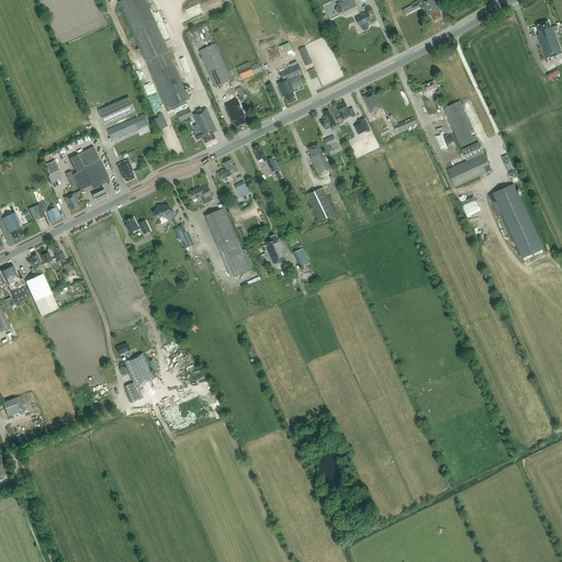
[(147,62),(154,75),(169,108),(190,99),(188,96),(187,92),(175,65),(169,52),(145,0),(124,0),(119,2),(146,62),(147,62)]
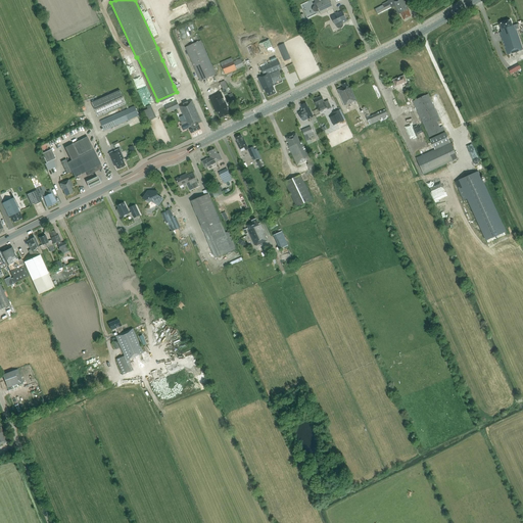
[(329,0),(315,0),(314,0),(315,3),(314,3),(315,6),(314,6),(314,7),(313,8),(313,9),(313,10),(313,11),(314,11),(315,12),(316,12),(317,12),(319,11),(320,13),(333,7),(329,0)]
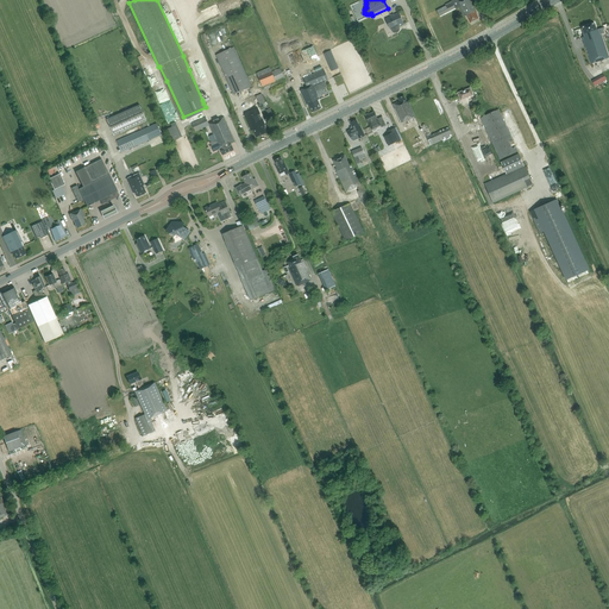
[(466,17),(470,24),(479,19),(476,13),(477,12),(475,10),(476,8),(471,0),(453,0),(445,5),(446,6),(437,11),(440,17),(459,7),(465,17),(466,17)]
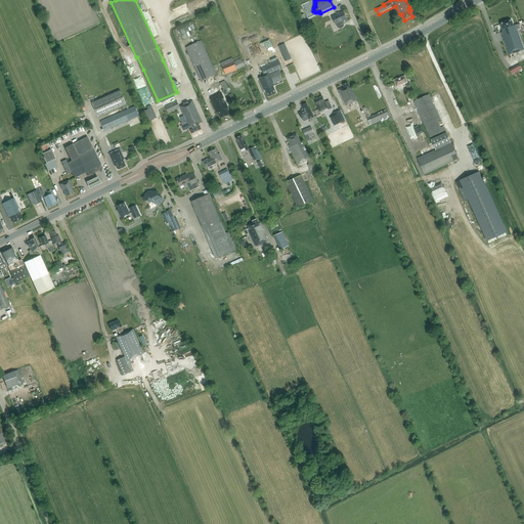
[(337,27),(338,27),(339,28),(340,28),(342,28),(343,27),(343,26),(343,24),(347,22),(343,11),(332,16),(336,25),(337,27)]
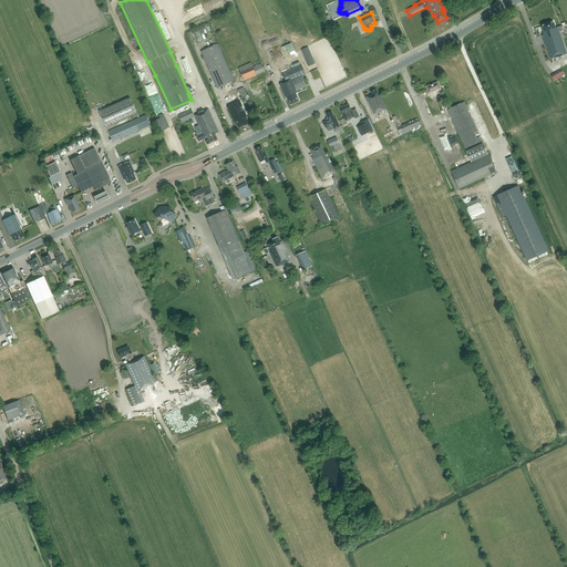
[(333,24),(329,14),(325,17),(329,27),(333,24)]
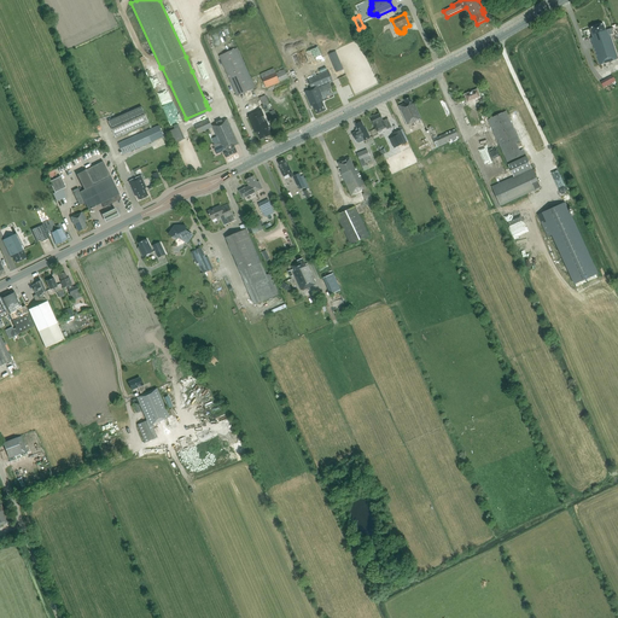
[(590,39),(598,58),(599,62),(600,65),(617,59),(608,29),(606,30),(604,24),(590,29),(593,38),(590,39)]
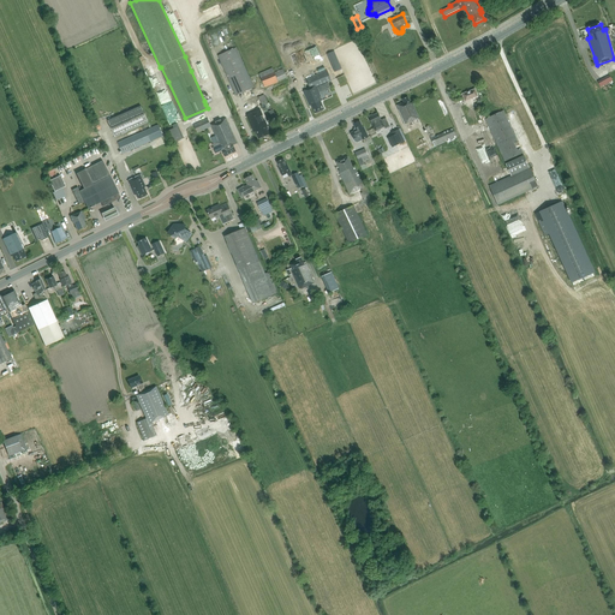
[(236,95),(254,88),(236,48),(219,55),(236,95)]
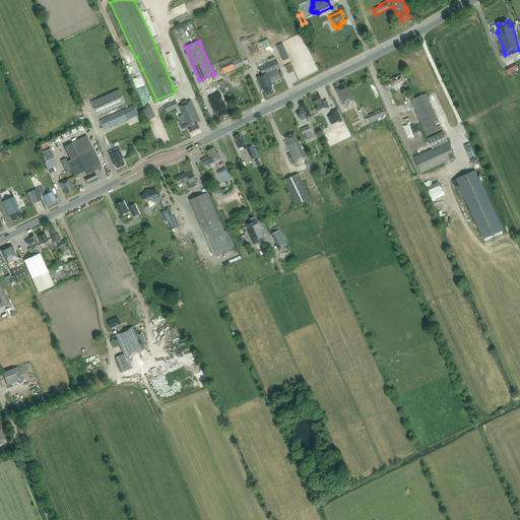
[(224,74),(243,66),(238,56),(232,60),(231,57),(218,62),(224,74)]
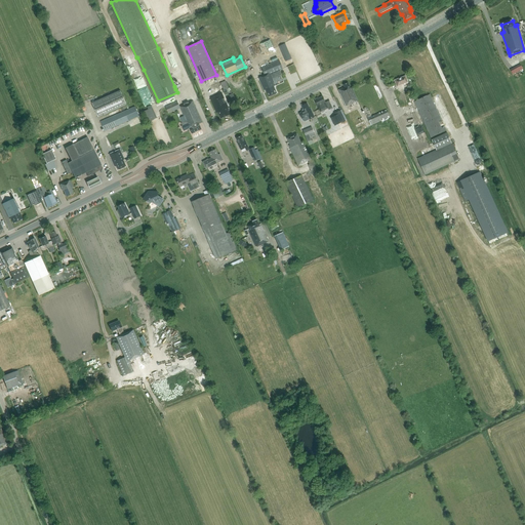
[(283,69),(279,61),(261,68),(265,75),(258,78),(264,89),(265,91),(265,90),(266,90),(267,91),(269,97),(277,93),(274,87),(276,86),(271,74),(283,69)]
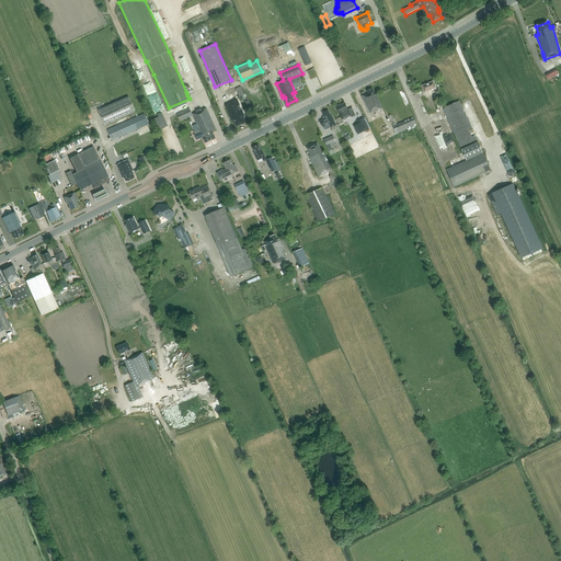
[(547,79),(558,75),(557,70),(545,75),(547,79)]
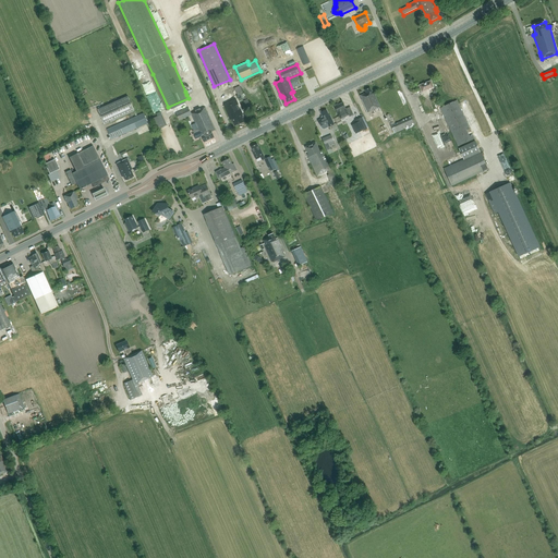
[(429,88),(434,87),(432,81),(420,85),(422,92),(423,92),(424,95),(432,93),(429,88)]
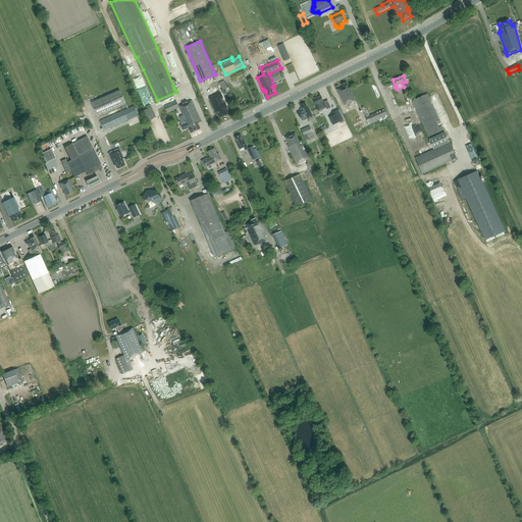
[(219,83),(222,90),(227,88),(224,81),(219,83)]
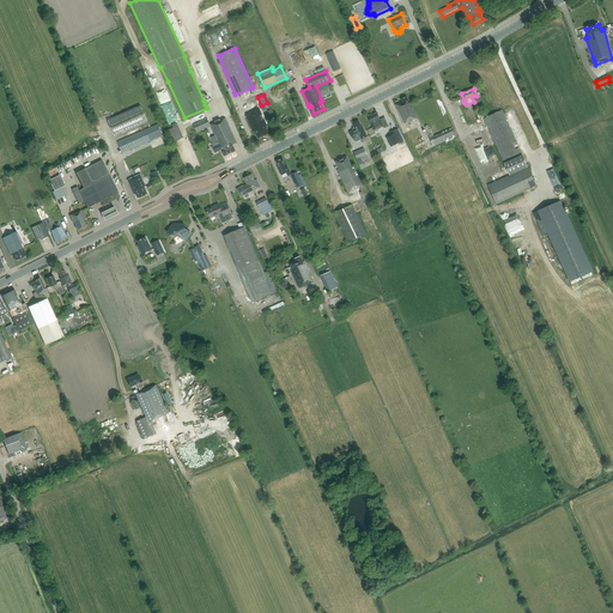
[(417,117),(411,103),(410,103),(407,97),(401,99),(402,102),(395,105),(396,109),(404,125),(417,117)]
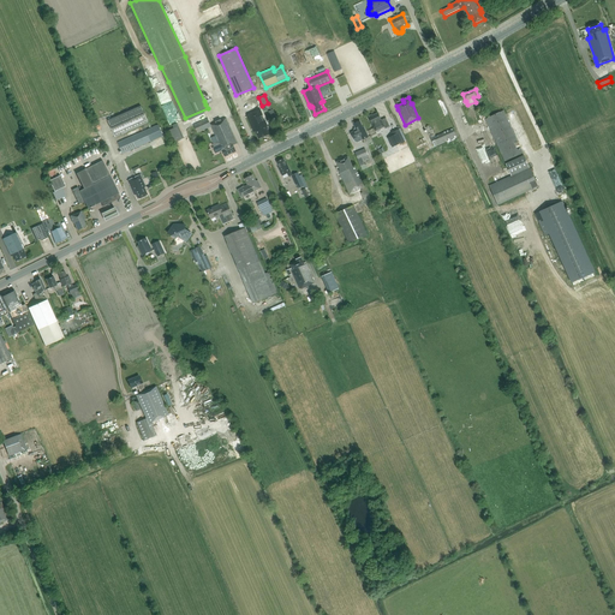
[(149,124),(142,106),(108,120),(115,137),(149,124)]
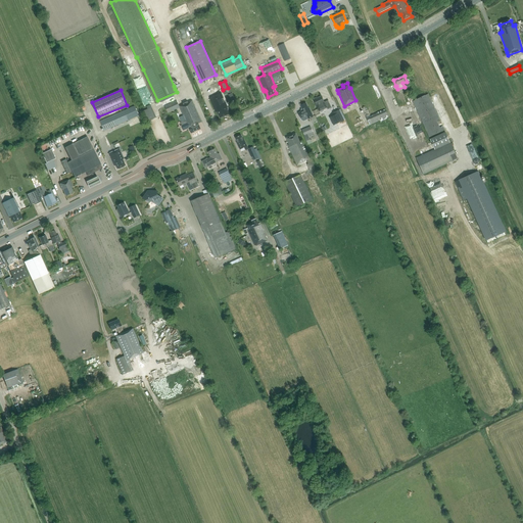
[(228,107),(221,93),(209,98),(216,112),(217,112),(220,119),(229,114),(227,108),(228,107)]
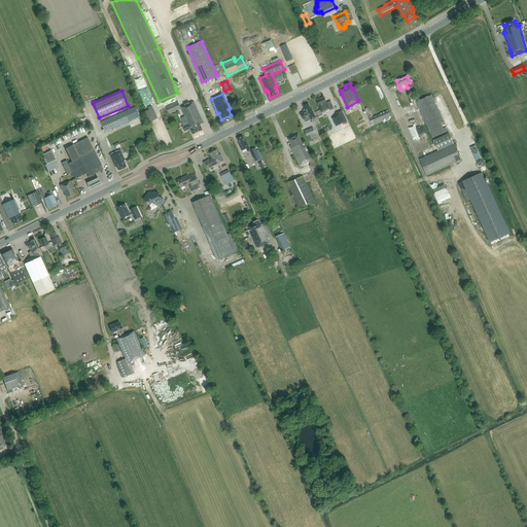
[(416,102),(432,138),(448,131),(431,95),(416,102)]
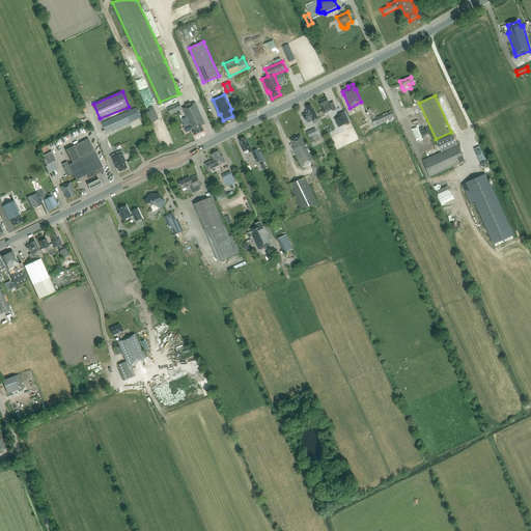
[(319,102),(318,102),(325,113),(332,109),(333,111),(337,110),(335,106),(331,108),(327,98),(322,100),(320,100),(318,101),(319,102)]
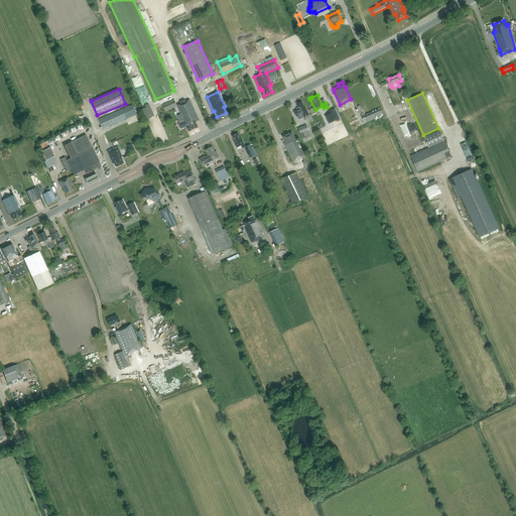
[(177,106),(183,119),(178,121),(179,125),(180,128),(182,129),(186,127),(188,131),(199,127),(196,122),(200,121),(189,100),(185,101),(176,105),(174,100),(166,104),(162,105),(165,112),(168,110),(177,106)]
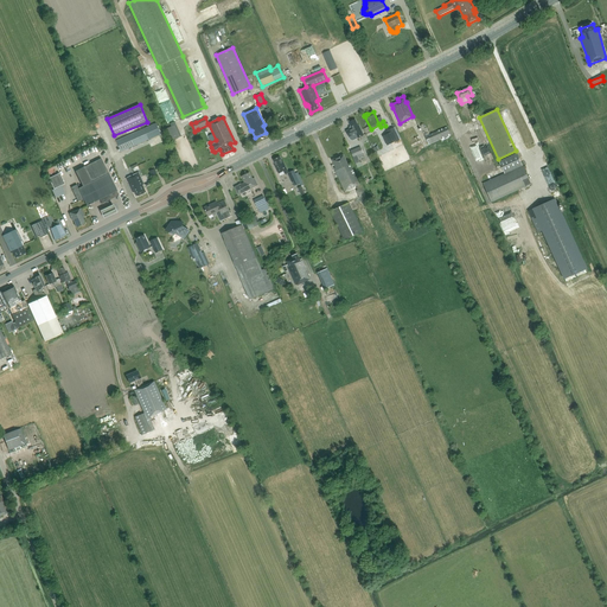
[(358,139),(364,135),(359,126),(358,126),(355,119),(349,122),(351,127),(350,127),(350,128),(350,129),(346,132),(350,138),(356,134),(358,139)]
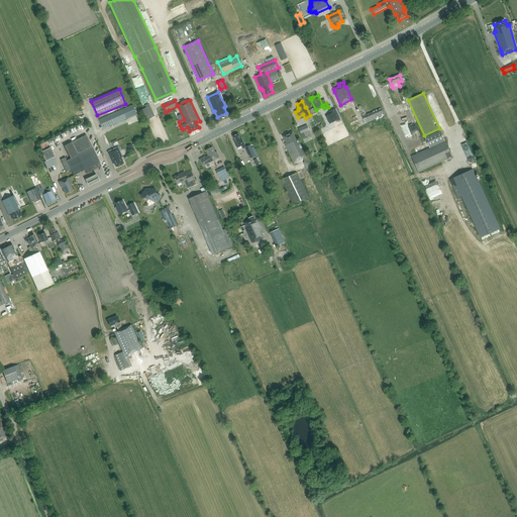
[(130,134),(124,120),(137,114),(133,105),(99,120),(110,143),(130,134)]
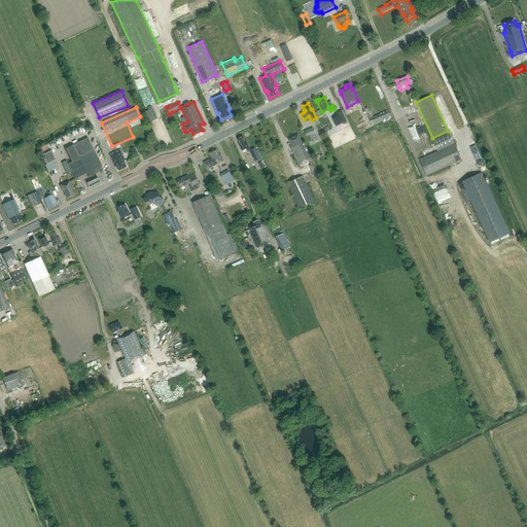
[(388,110),(378,114),(374,107),(373,107),(374,108),(372,108),(371,107),(365,109),(373,127),(391,117),(388,110)]
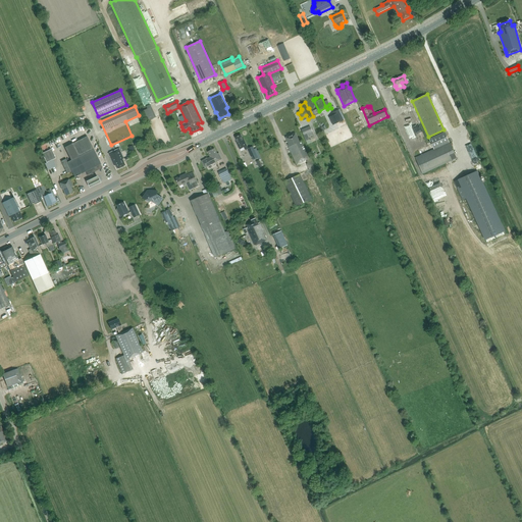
[(152,107),(143,111),(148,121),(156,117),(152,107)]
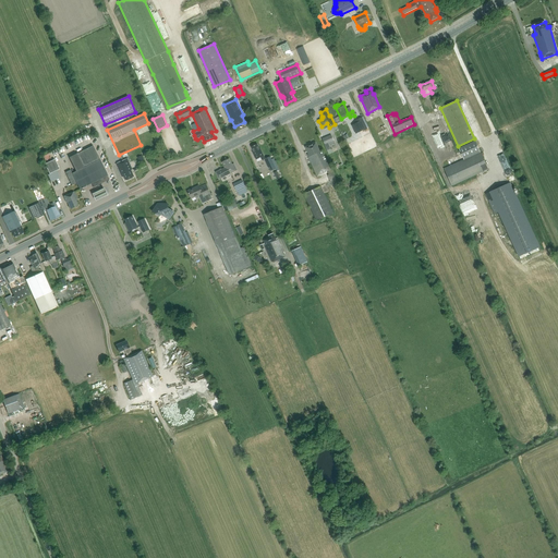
[(352,125),(356,133),(366,129),(362,118),(356,121),(358,123),(352,125)]
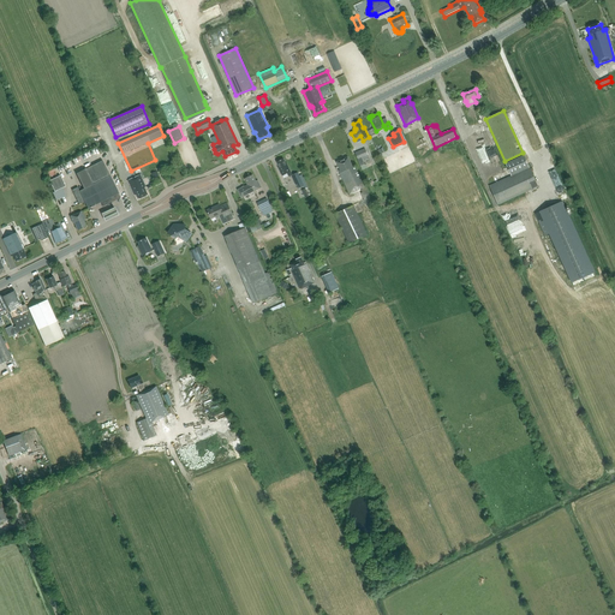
[(356,153),(360,166),(365,165),(362,157),(368,155),(365,149),(356,153)]
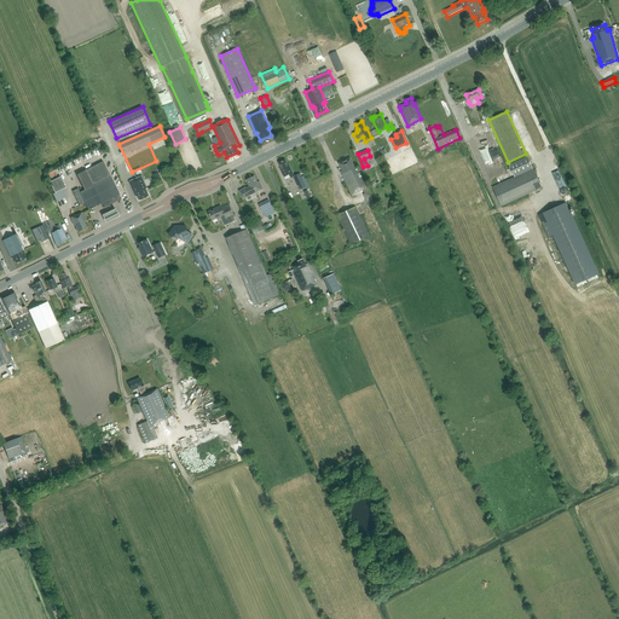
[(527,156),(509,165),(515,177),(492,187),(502,207),(542,187),(527,156)]
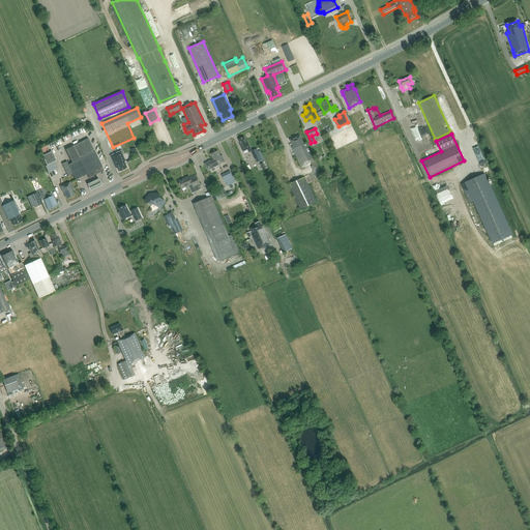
[(304,144),(300,136),(290,140),(293,147),(292,147),(293,149),(292,149),(300,168),(314,162),(305,143),(304,144)]
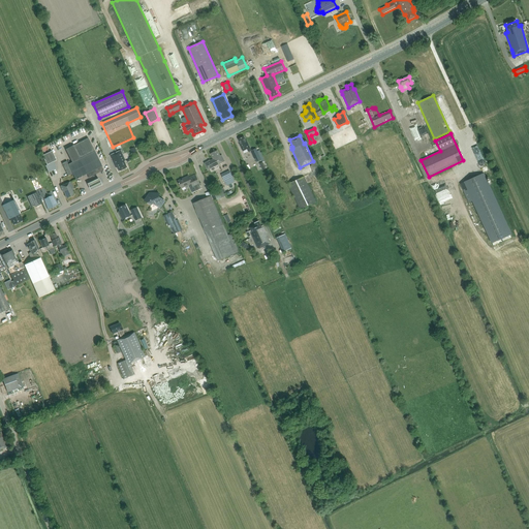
[(240,145),(243,151),(247,150),(248,152),(251,150),(247,141),(246,142),(244,136),(238,139),(241,144),(240,145)]
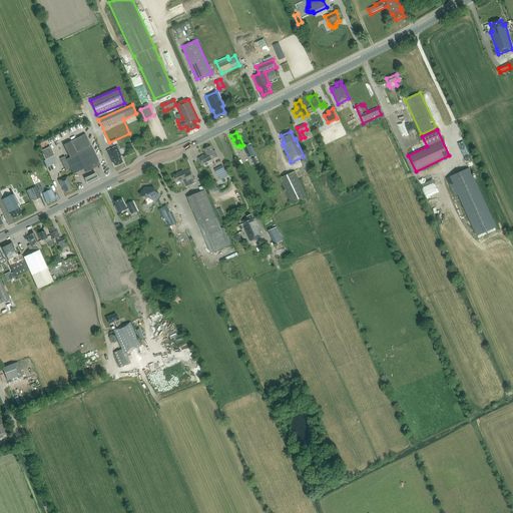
[(70,141),(76,151),(77,154),(66,159),(65,156),(60,158),(63,164),(66,170),(69,168),(70,170),(71,170),(73,173),(84,168),(86,172),(93,168),(94,170),(101,166),(98,161),(98,160),(91,146),(85,134),(70,141)]
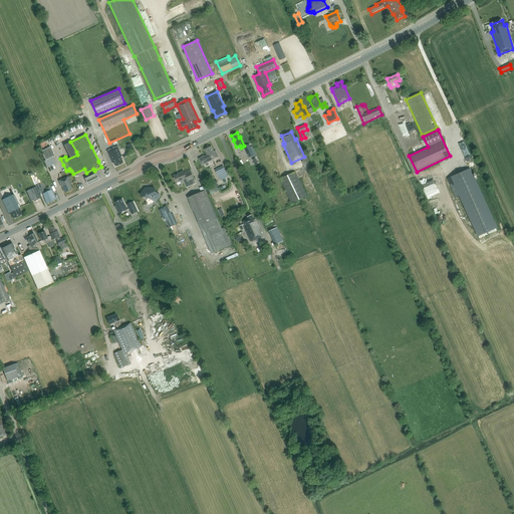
[(42,150),(47,147),(44,141),(38,144),(42,150)]
